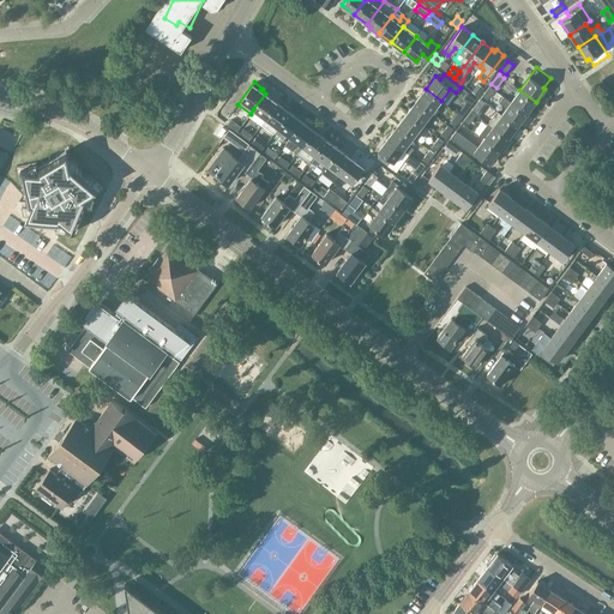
[(494,90),(489,86),(482,96),(487,100),(494,90)]
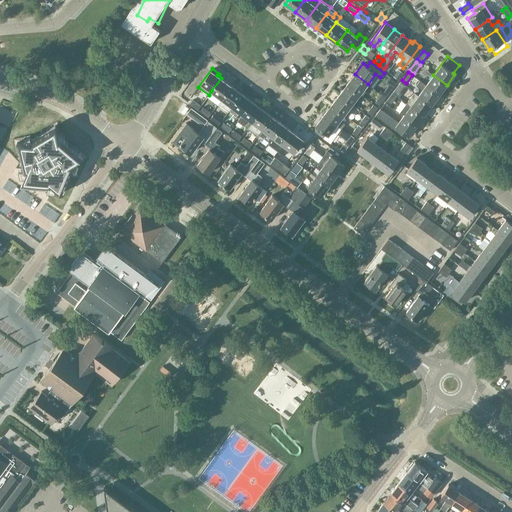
[(355,74),(347,84),(360,94),(368,84),(355,74)]
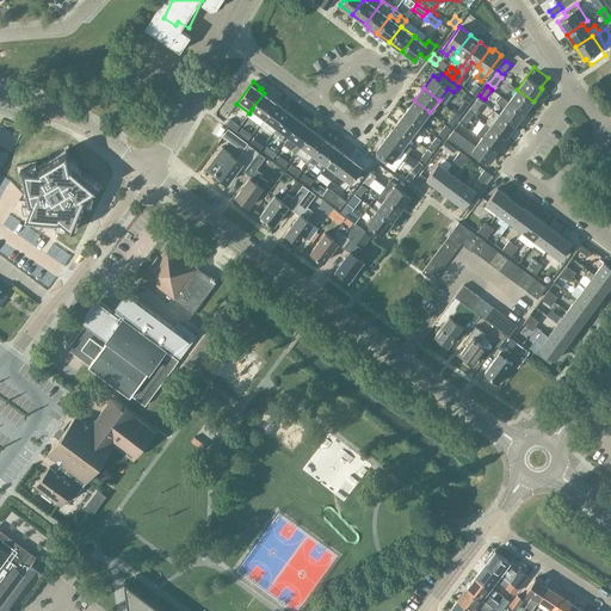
[(517,90),(508,102),(524,113),(534,102),(517,90)]
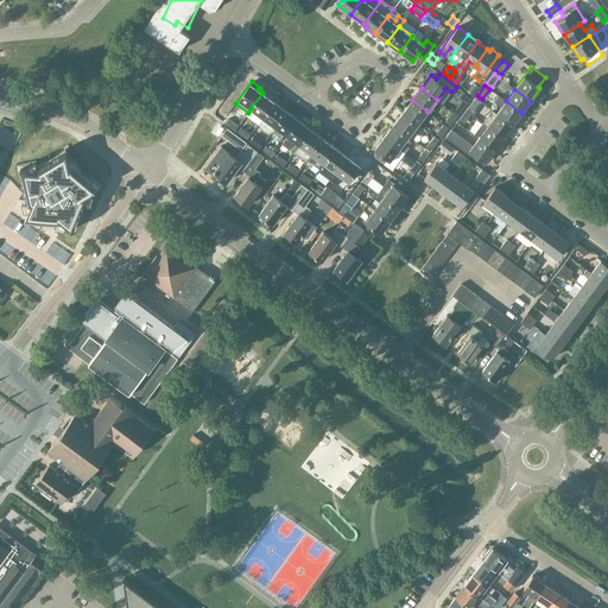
[(274,102),(263,93),(251,108),(263,118),(274,102)]
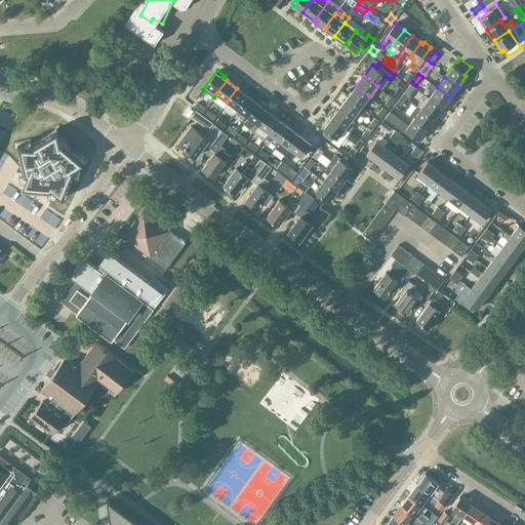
[(450,97),(437,87),(431,83),(427,87),(433,92),(429,97),(442,108),(450,97)]
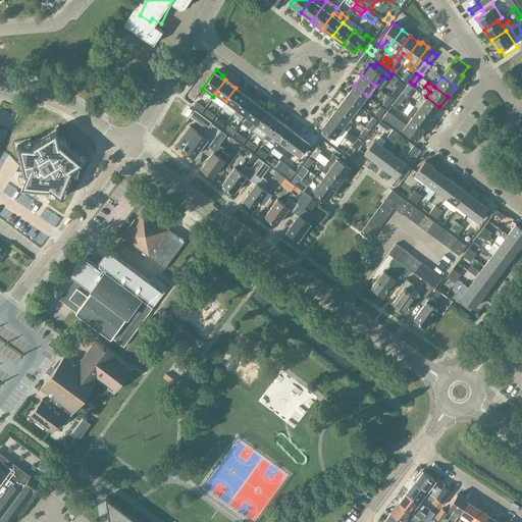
[(402,92),(400,94),(404,97),(406,99),(409,95),(407,94),(412,87),(408,84),(402,92)]
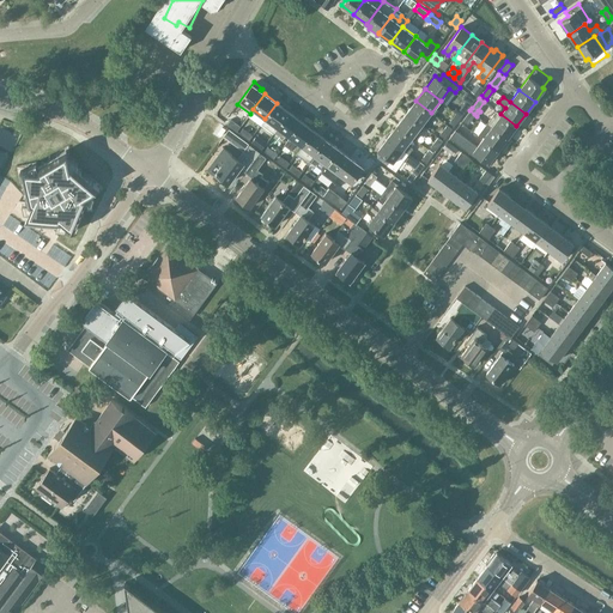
[(416,101),(406,113),(422,125),(425,120),(428,122),(434,114),(431,113),(416,101)]
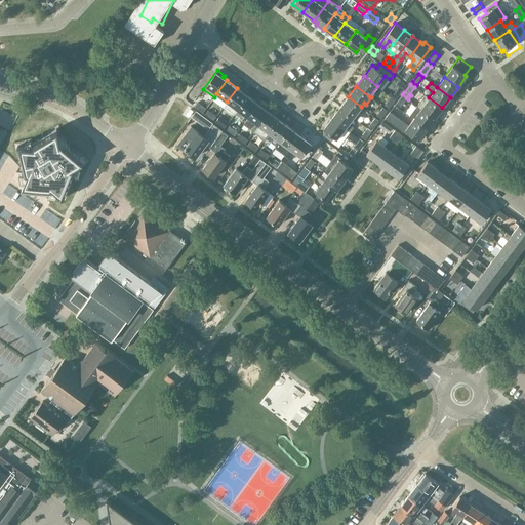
[(397,97),(403,89),(399,86),(393,94),(397,97)]
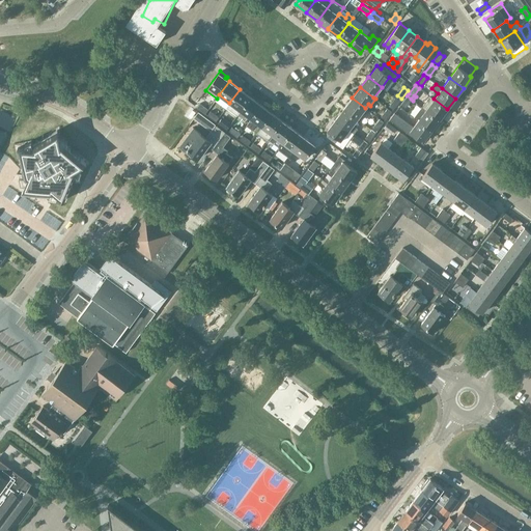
[(226,108),(236,115),(238,114),(251,96),(240,89),(229,103),(226,108)]
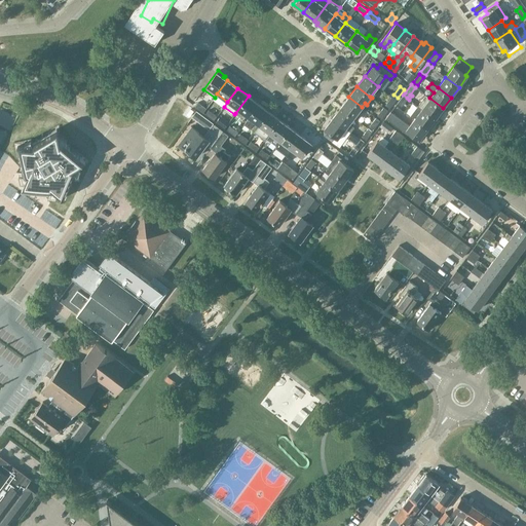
[(407,98),(403,95),(397,103),(401,106),(407,98)]
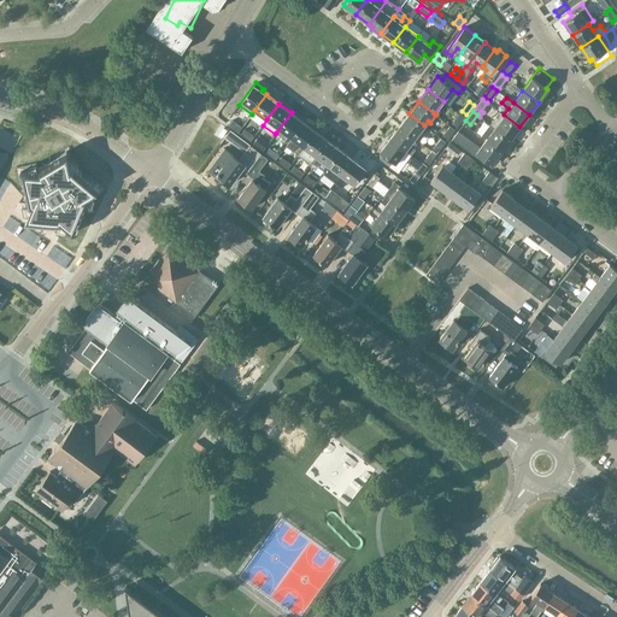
[(519,127),(504,115),(499,111),(489,124),(511,140),(519,127)]
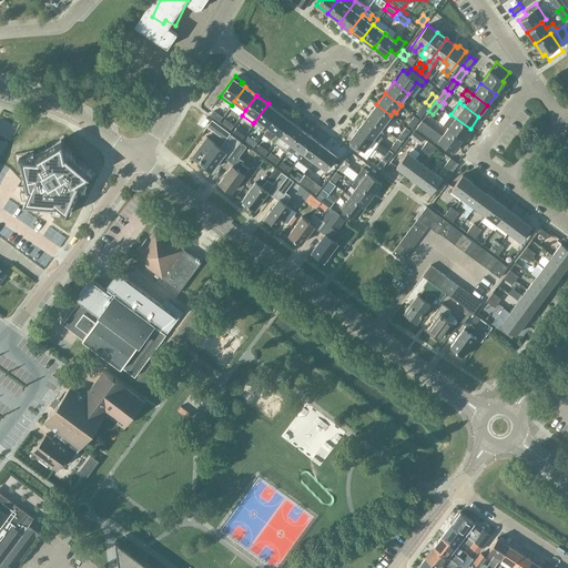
[(280,112),(269,103),(254,122),(261,127),(263,123),(269,127),(280,112)]
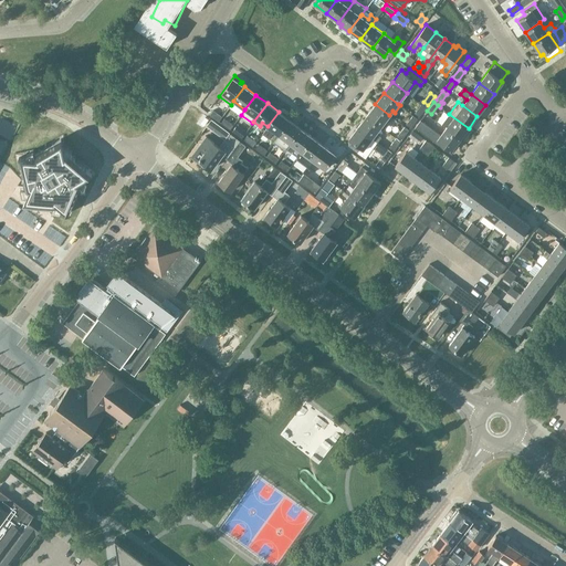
[(389,115),(375,104),(366,115),(380,126),(380,127),(384,129),(388,124),(385,121),(389,115)]
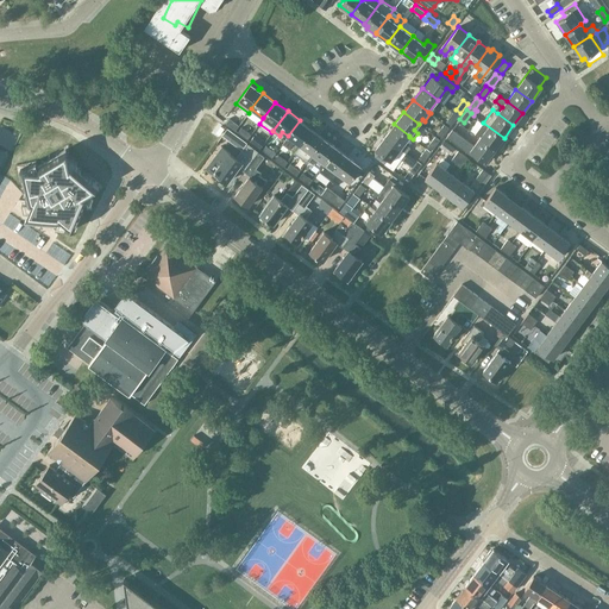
[(451,125),(458,115),(453,112),(446,121),(451,125)]
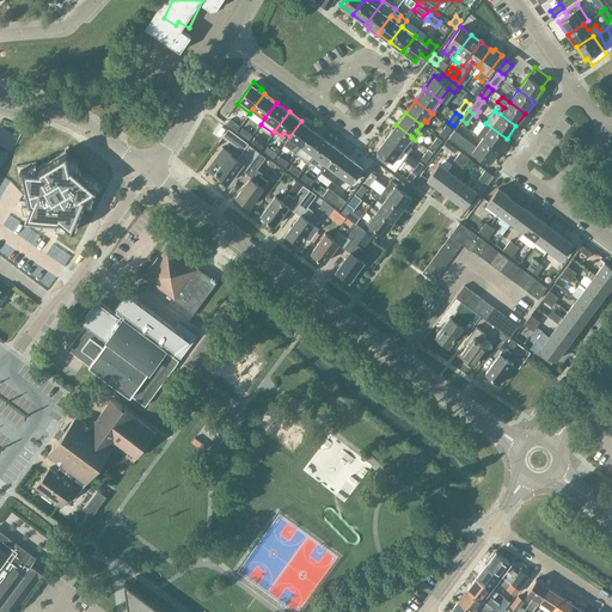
[(230,118),(226,124),(236,130),(240,126),(230,118)]
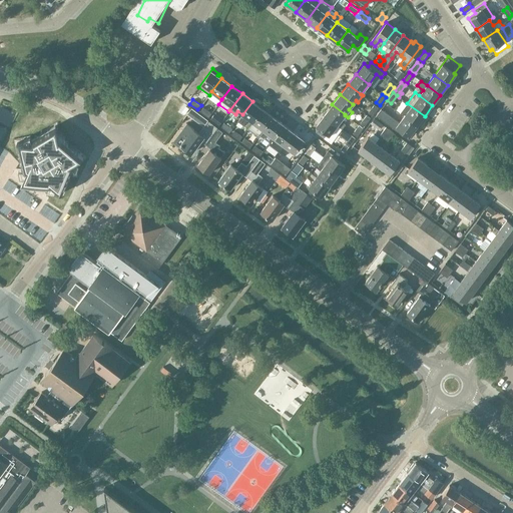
[(242,114),(237,121),(243,125),(248,118),(252,122),(263,109),(252,101),(242,114)]
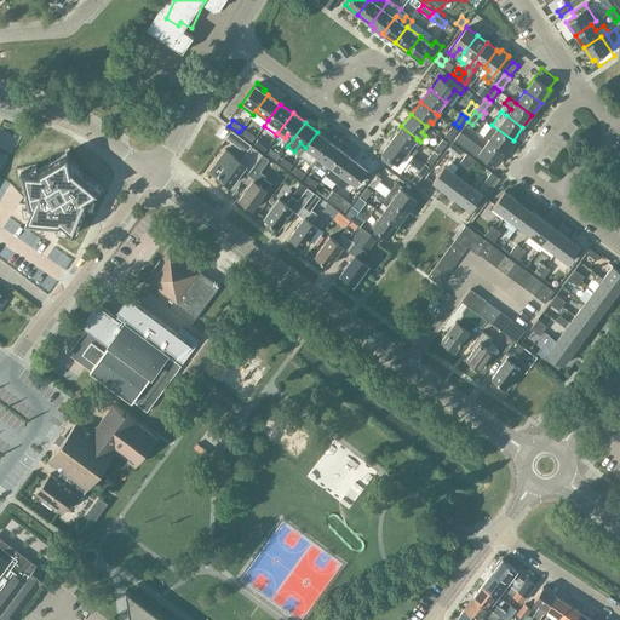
[(488,139),(488,141),(504,153),(509,147),(510,148),(515,142),(514,141),(492,125),(483,136),(488,139)]
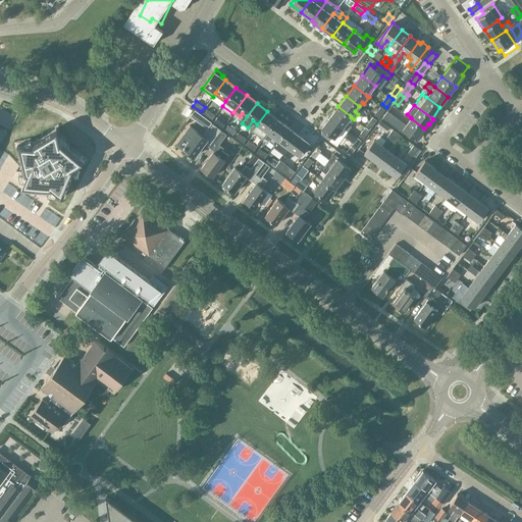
[(337,106),(329,117),(348,131),(352,125),(347,122),(351,117),(351,116),(337,106)]
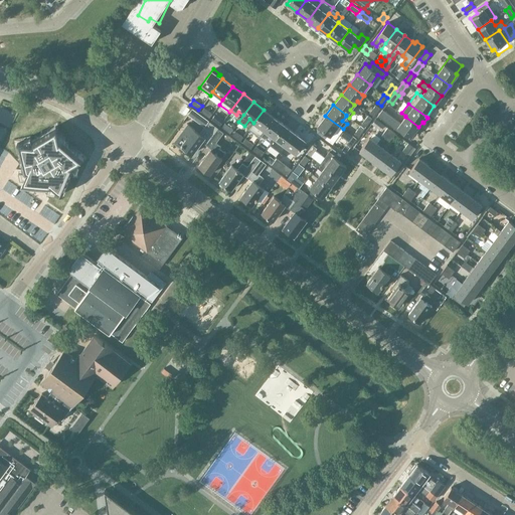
[(373,116),(379,108),(375,105),(369,113),(373,116)]
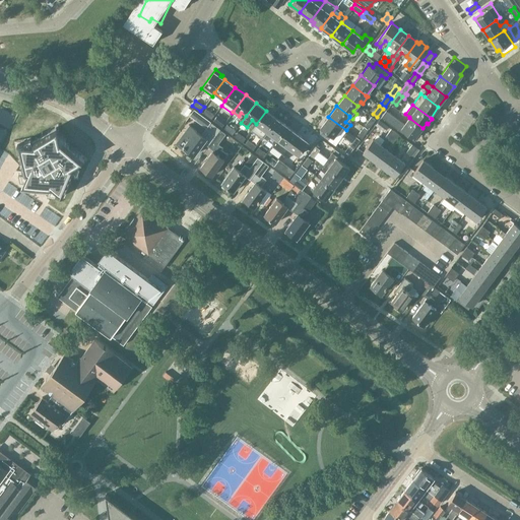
[(206,109),(203,113),(211,119),(214,115),(206,109)]
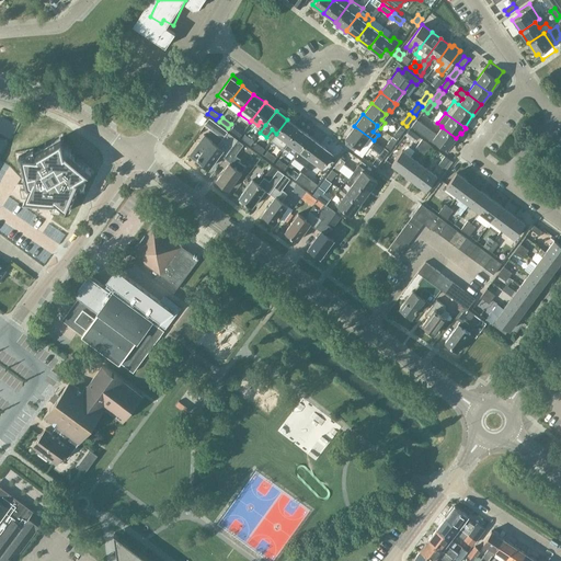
[(204,125),(213,130),(217,125),(208,118),(205,123),(204,125)]
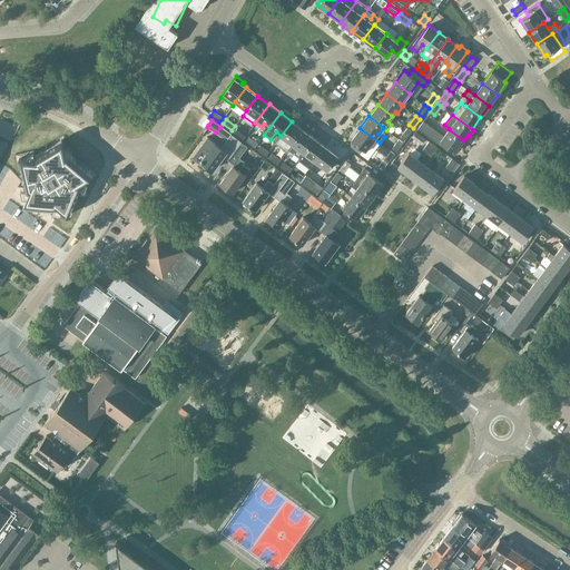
[(281,136),(275,143),(287,151),(288,150),(304,129),(292,121),(281,136)]
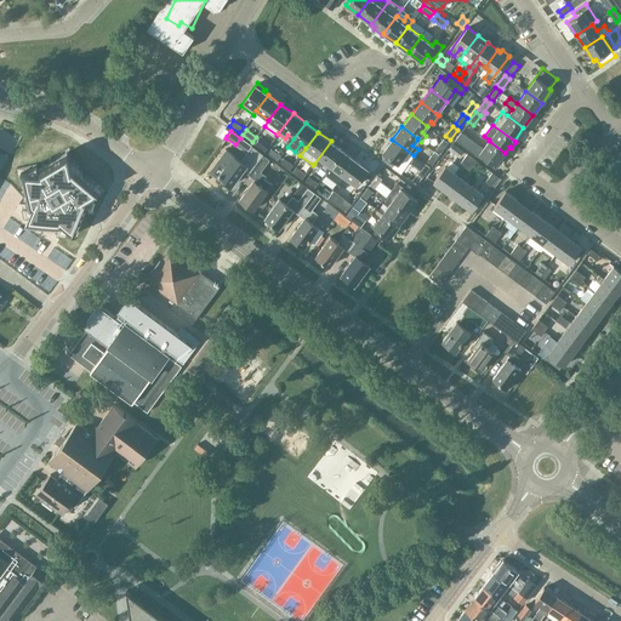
[(505,153),(489,141),(483,148),(461,132),(455,140),(485,163),(488,159),(495,165),(499,160),(501,161),(507,154),(505,153)]
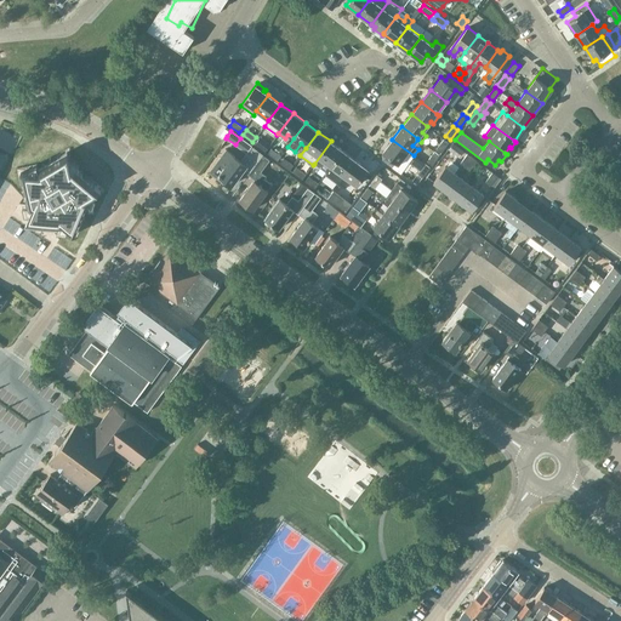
[(260,136),(255,143),(265,152),(271,143),(260,136)]
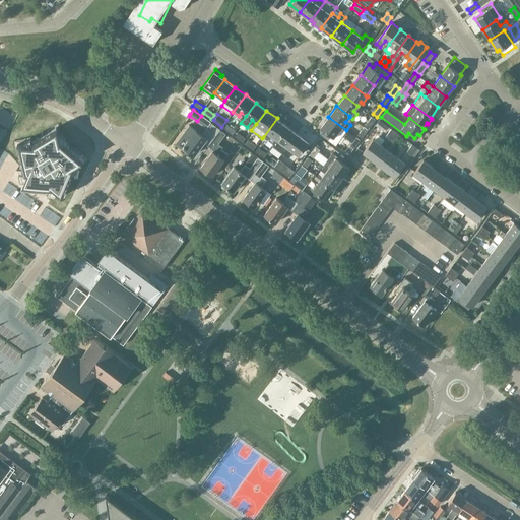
[(369,128),(376,120),(371,116),(365,125),(369,128)]
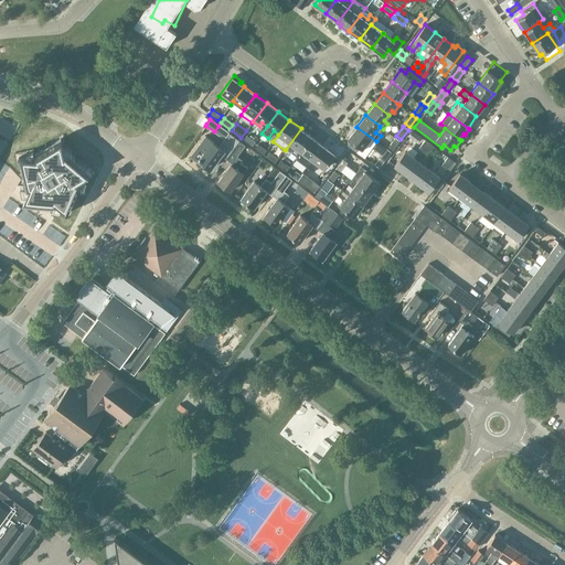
[(356,127),(348,138),(360,147),(356,152),(364,158),(376,141),(356,127)]
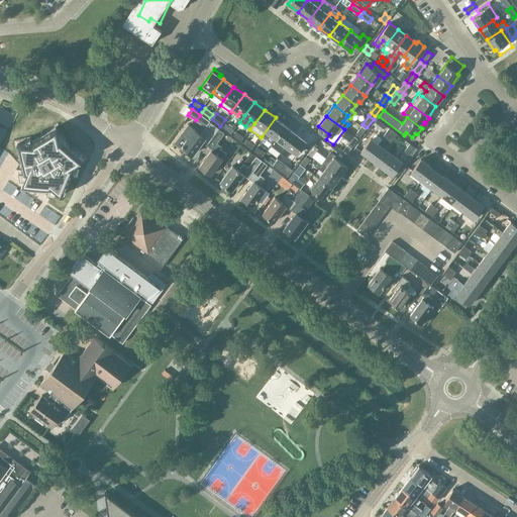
[(286,125),(276,117),(262,136),(272,143),(271,145),(276,138),(286,125)]
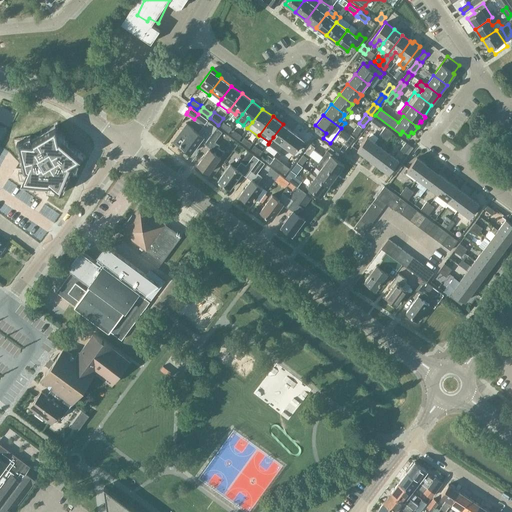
[(373,118),(369,123),(378,130),(382,124),(373,118)]
